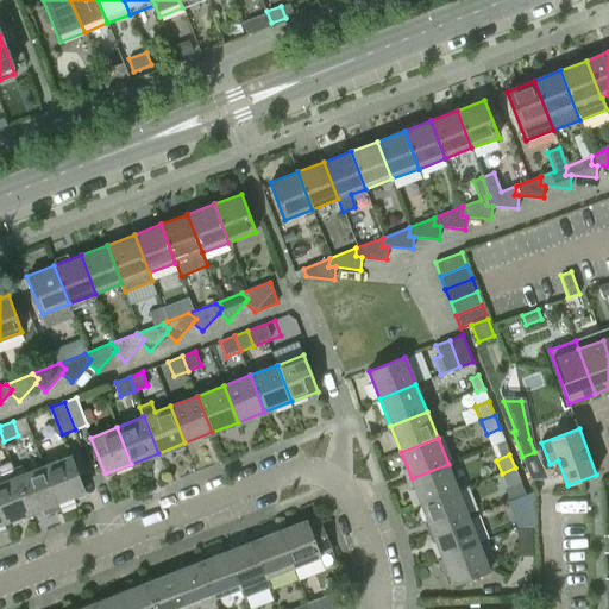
[(70,456),(44,465),(61,509),(76,504),(73,497),(85,493),(70,456)]
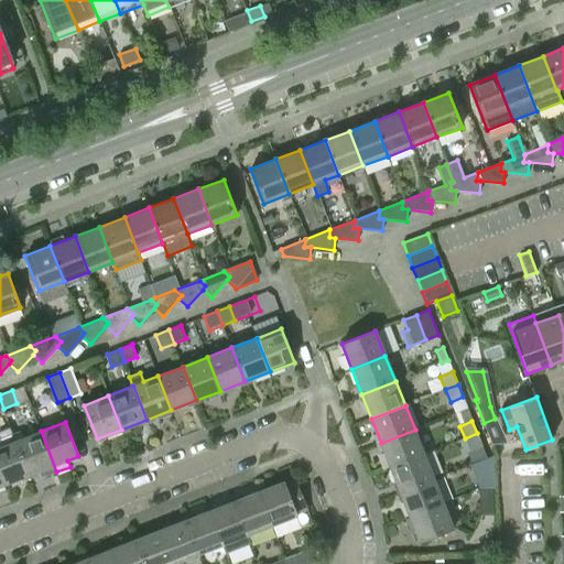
[(381,443),(391,468),(424,454),(415,430),(381,443)]
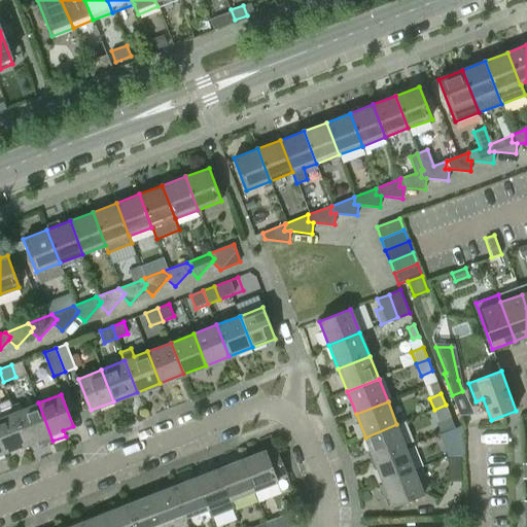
[(27,444),(36,441),(39,447),(53,441),(38,402),(14,412),(27,444)]
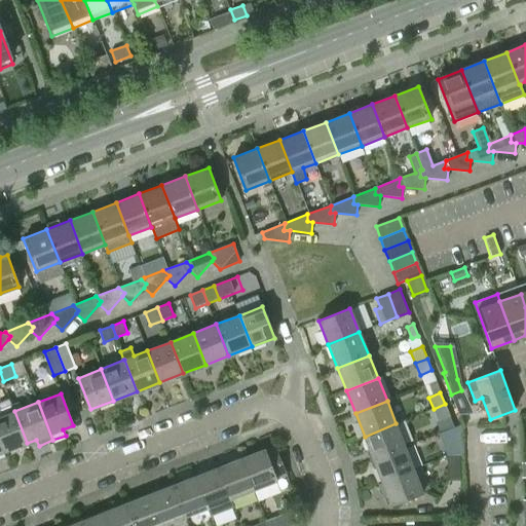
[(445,404),(434,409),(438,420),(450,415),(445,404)]
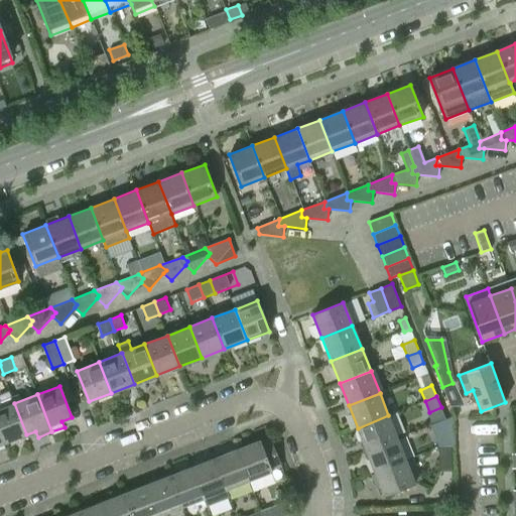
[(14,403),(0,408),(0,431),(4,443),(26,434),(14,403)]
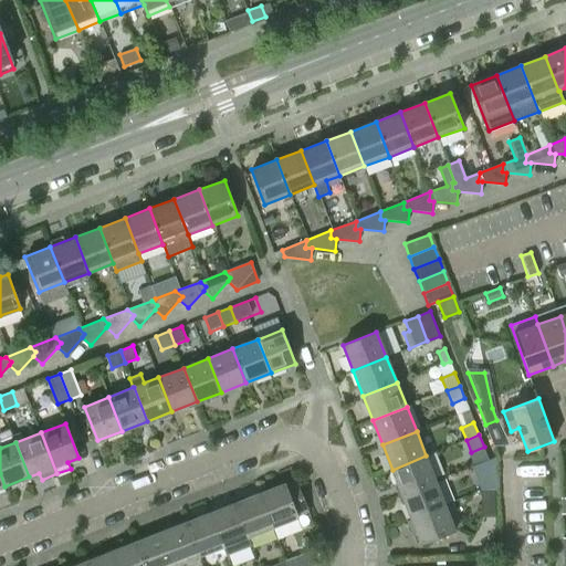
[(392,470),(402,494),(436,481),(426,456),(392,470)]
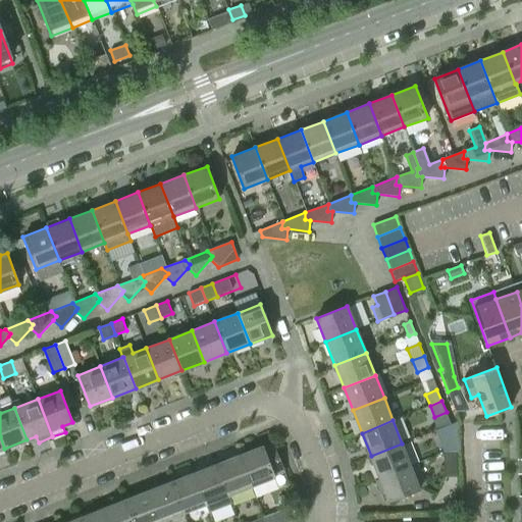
[(434,430),(437,437),(459,430),(459,424),(456,423),(434,430)]
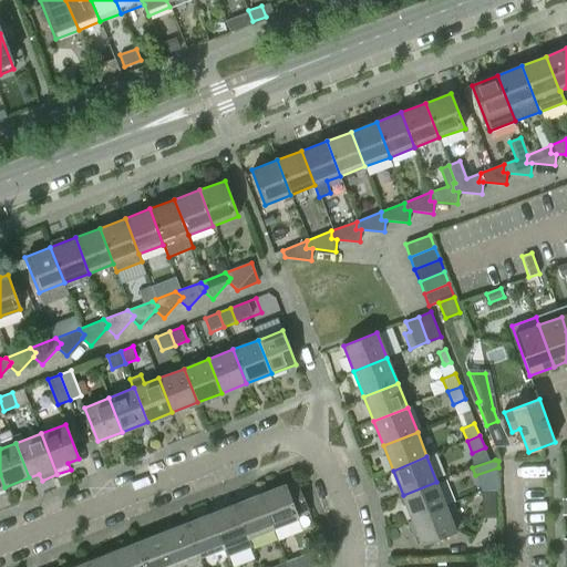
[(286,484),(260,494),(274,528),(299,518),(299,516),(309,513),(297,481),(287,485),(286,484)]
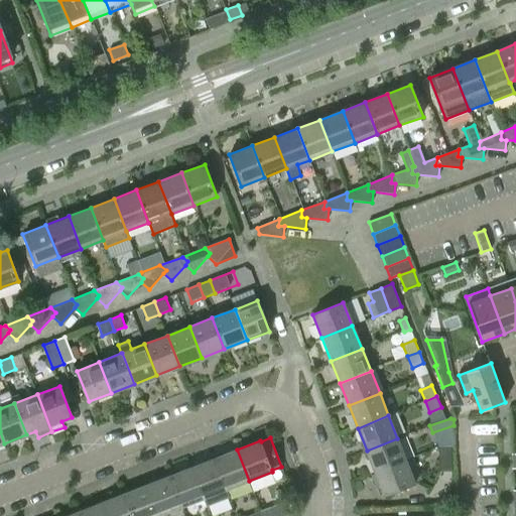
[(406,461),(397,438),(367,450),(376,473),(406,461)]
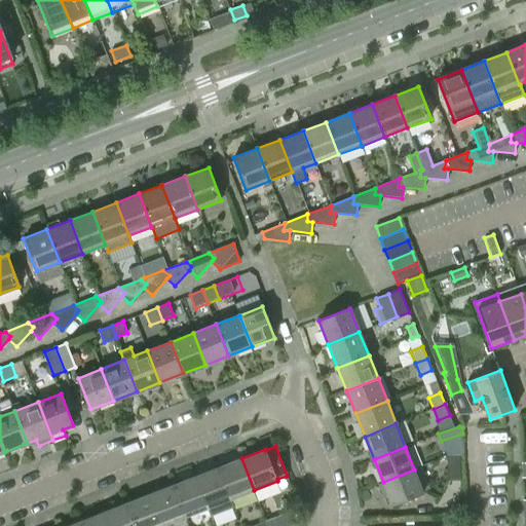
[(461,480),(460,456),(447,456),(448,481),(461,480)]
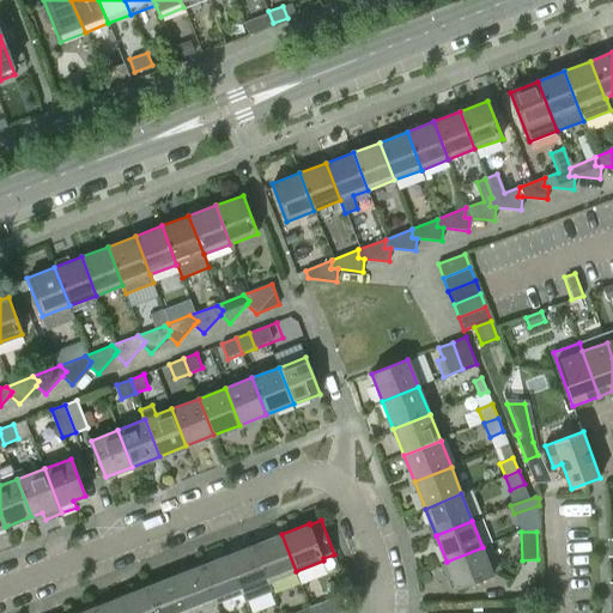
[(281,534),(255,545),(269,581),(296,571),(281,534)]
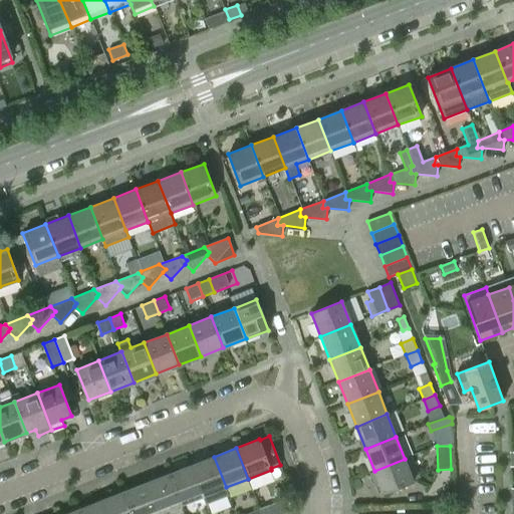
[(214,457),(191,465),(203,496),(206,504),(229,495),(226,487),(214,457)]
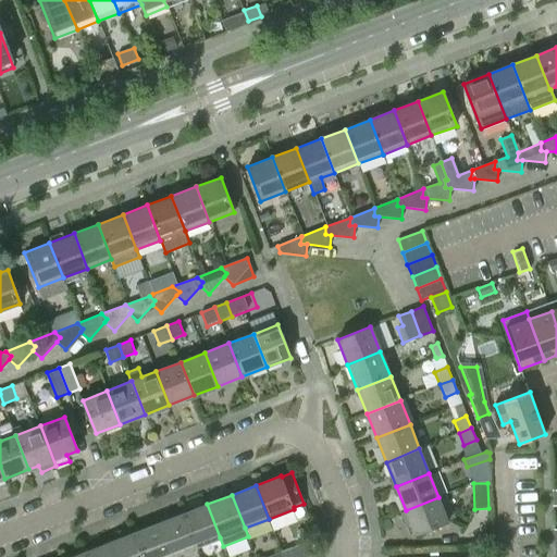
[(448,521),(438,497),(406,510),(416,535),(448,521)]
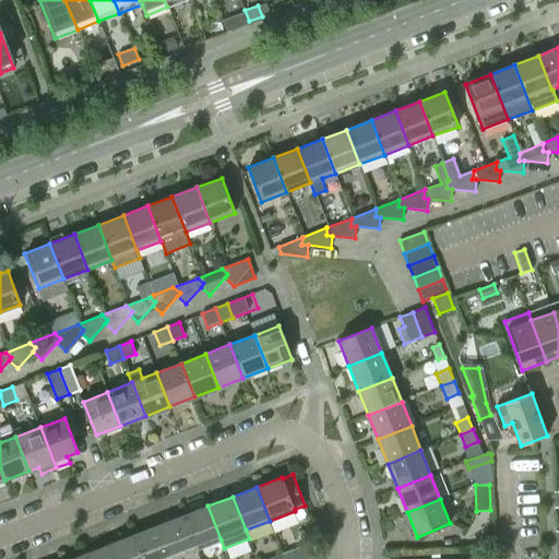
[(207,506),(183,515),(197,549),(221,539),(207,506)]
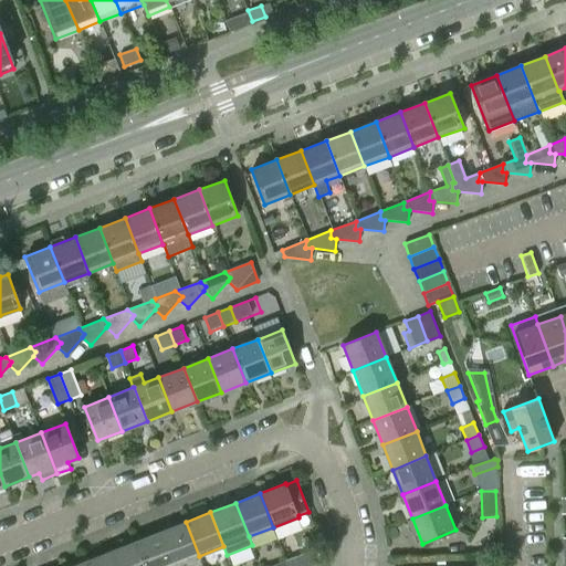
[(186,522),(160,532),(174,565),(199,556),(186,522)]
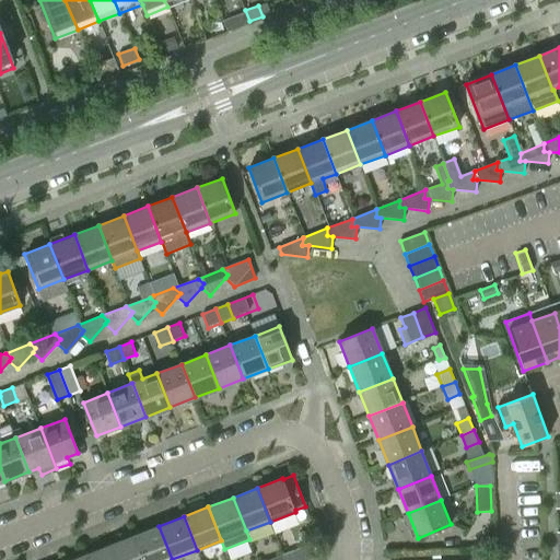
[(159,526),(135,535),(143,559),(171,559),(172,559),(159,526)]
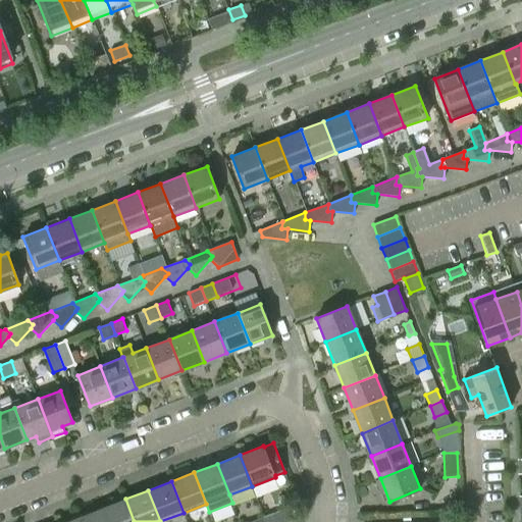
[(134,521),(125,499),(102,508),(107,521),(134,521)]
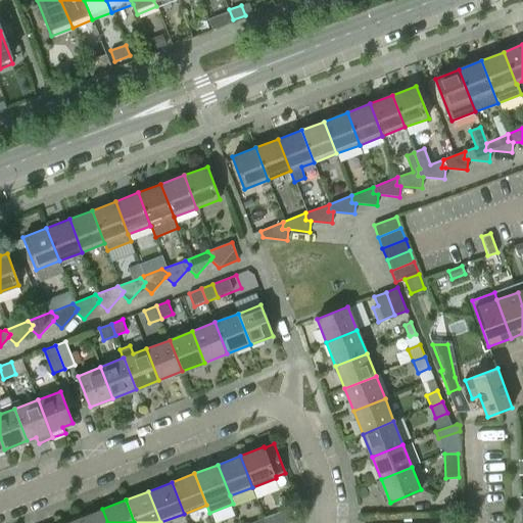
[(82,522),(107,522),(102,509),(80,518),(82,522)]
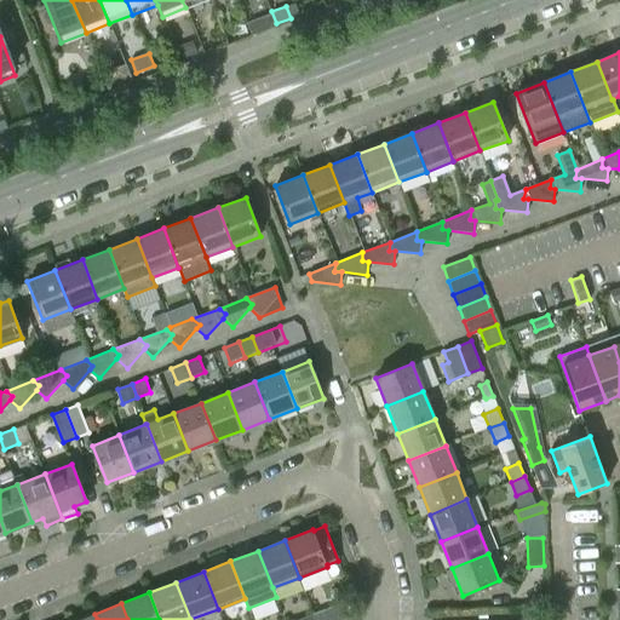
[(313,619),(344,619),(348,619),(342,603),(314,614),(313,619)]
